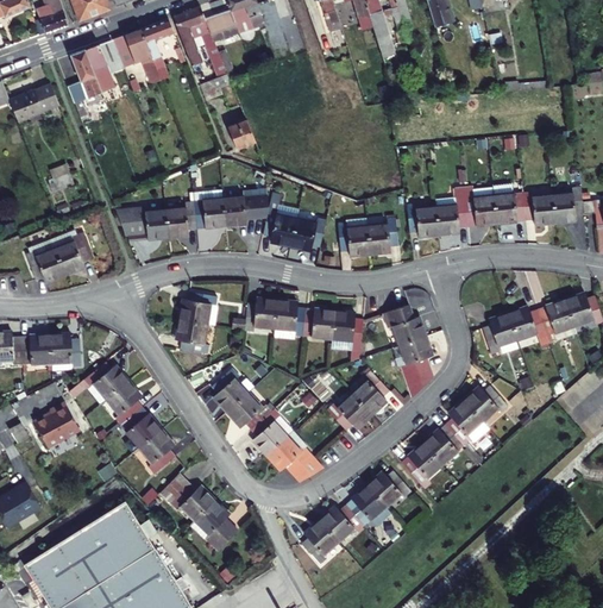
[(10,0),(0,4),(0,24),(19,17),(20,19),(44,10),(41,0),(10,0)]
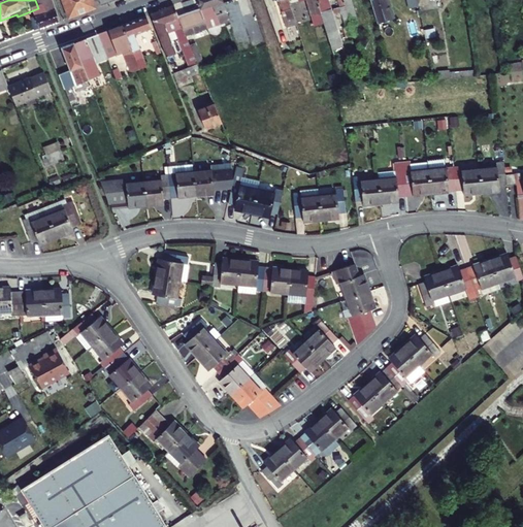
[(50,0),(53,8),(40,12),(46,32),(71,24),(62,0),(50,0)]
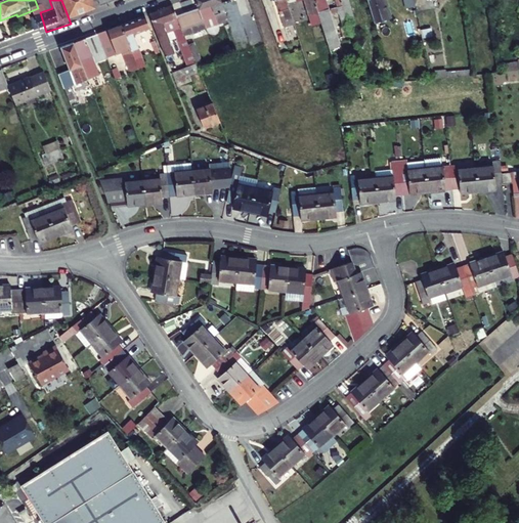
[(72,0),(79,19),(104,10),(102,4),(112,1),(112,0),(72,0)]
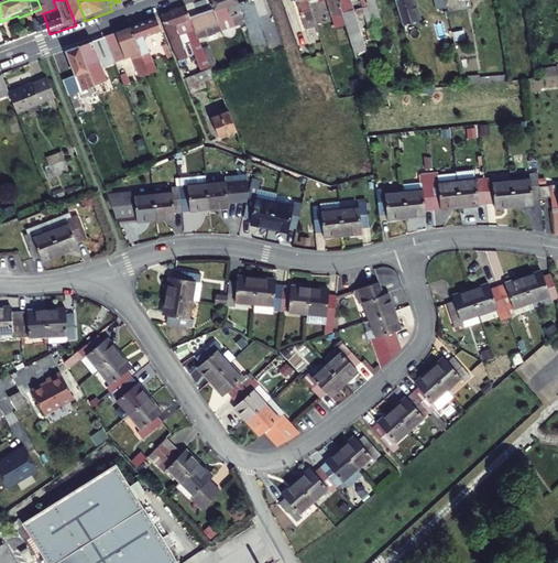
[(230,0),(222,2),(227,14),(203,22),(206,31),(209,42),(256,28),(247,0),(230,0)]
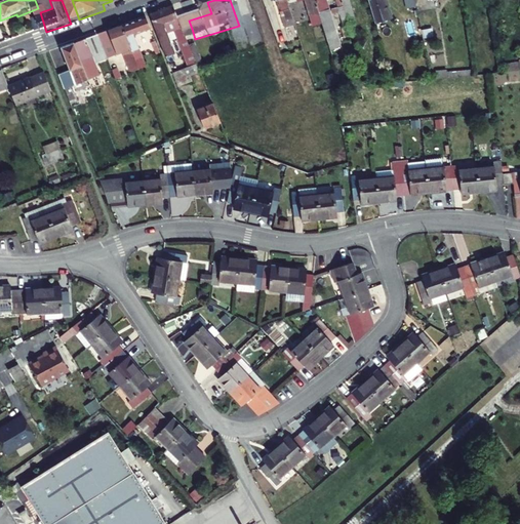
[(289,7),(286,0),(273,0),(276,7),(278,7),(286,32),(295,29),(294,25),(293,19),(289,7)]
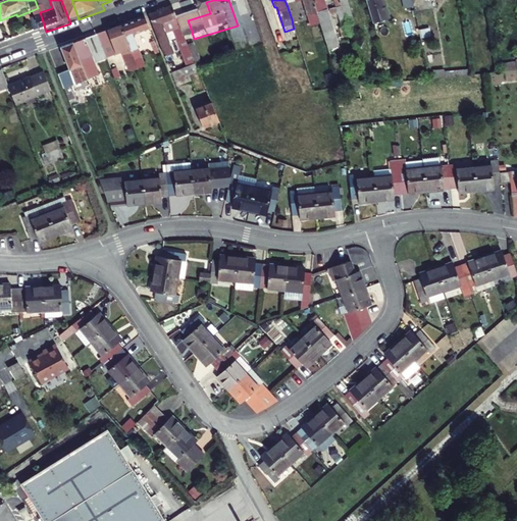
[(313,1),(313,0),(302,0),(309,23),(319,20),(313,1)]
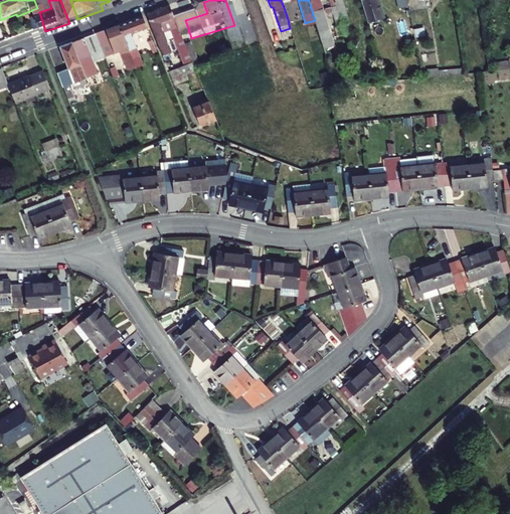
[(315,20),(324,16),(320,0),(313,0),(309,1),(315,20)]
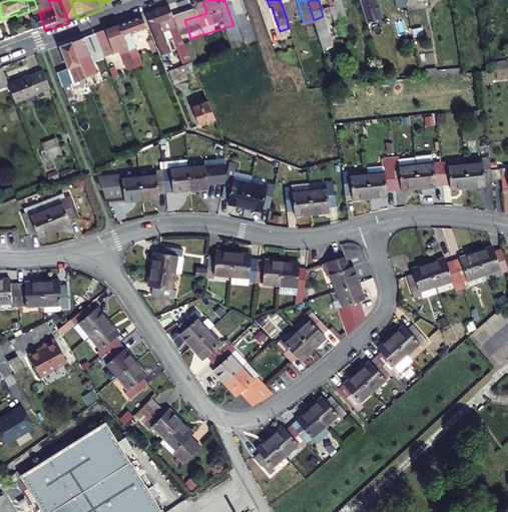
[(327,0),(330,14),(335,13),(332,0),(327,0)]
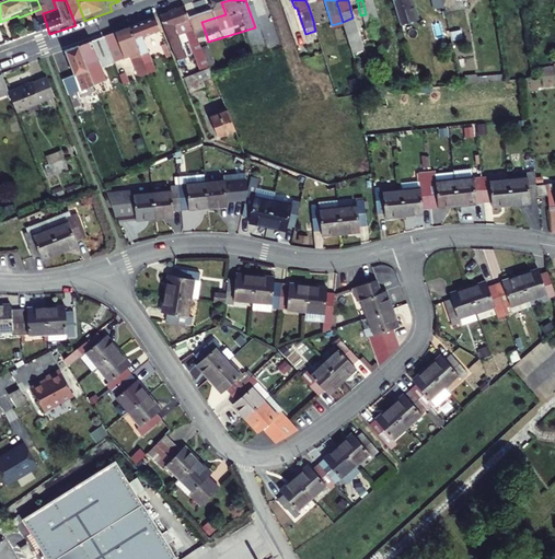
[(372,13),(369,0),(362,0),(366,14),(372,13)]
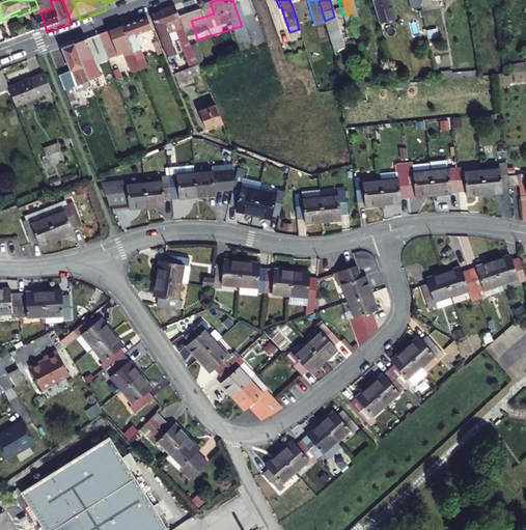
[(371,0),(372,1),(381,30),(395,26),(387,0),(371,0)]
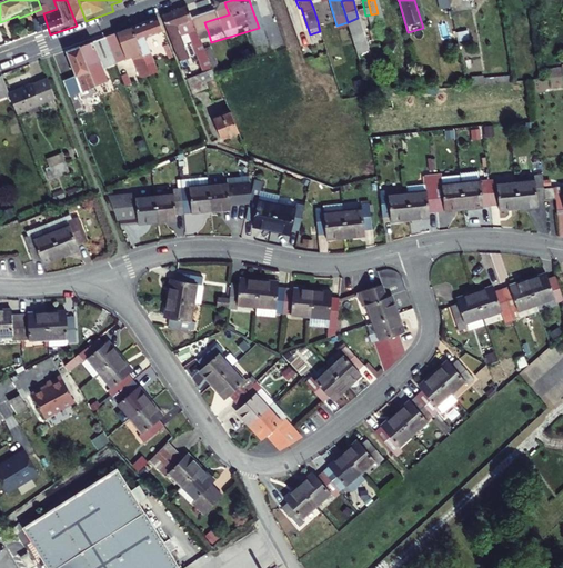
[(443,17),(453,15),(449,0),(441,0),(440,0),(443,17)]
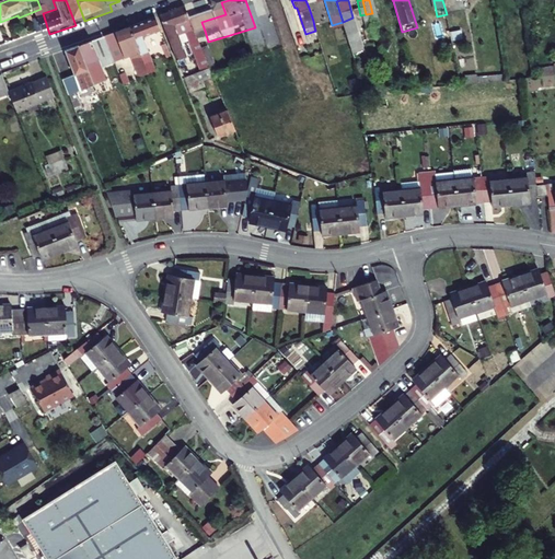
[(321,14),(318,6),(309,8),(313,21),(325,18),(324,13),(321,14)]
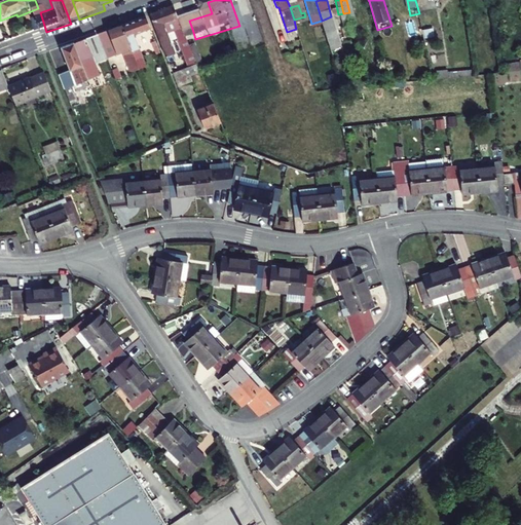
[(184,49),(179,34),(192,29),(189,21),(185,9),(161,17),(174,52),(184,49)]
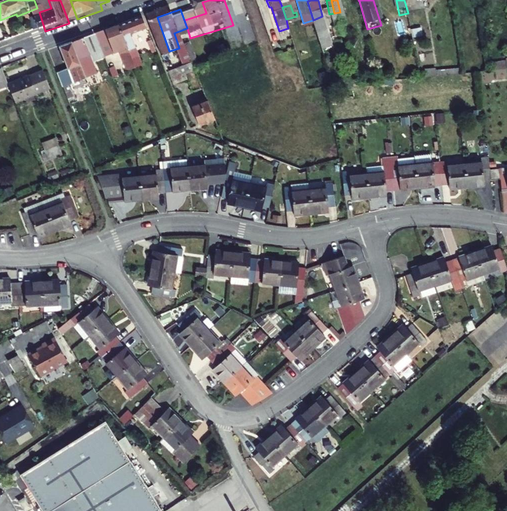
[(158,32),(153,19),(129,28),(143,66),(151,63),(142,38),(158,32)]
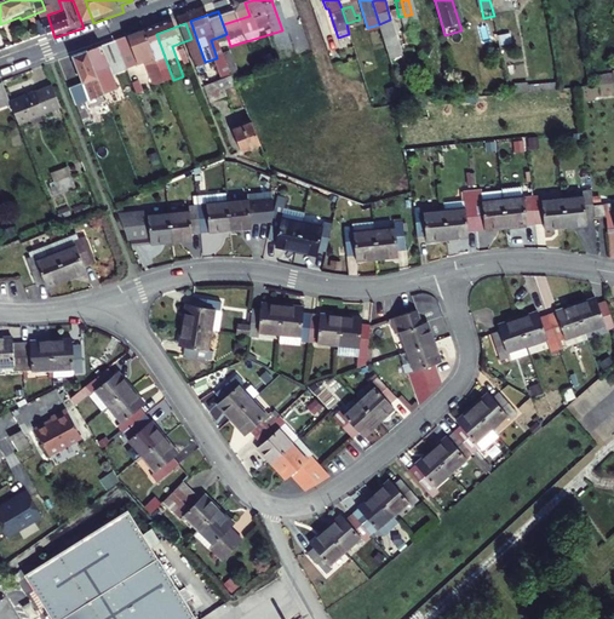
[(0,57),(11,53),(0,32),(0,57)]
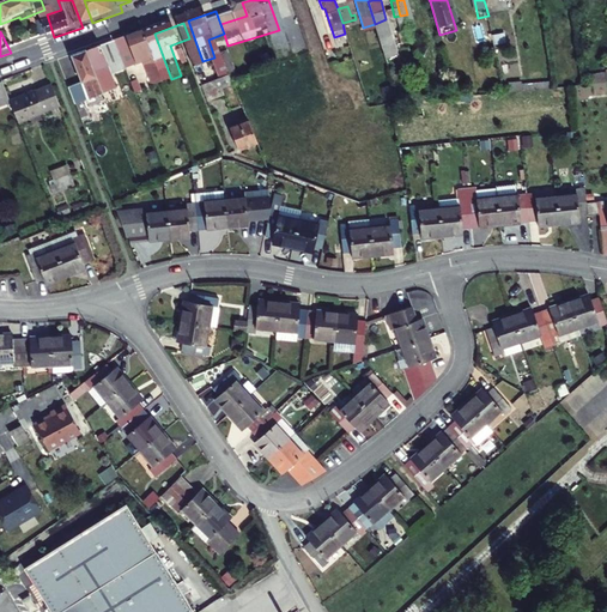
[(171,79),(155,34),(127,44),(138,74),(157,67),(167,91),(175,88),(171,79)]
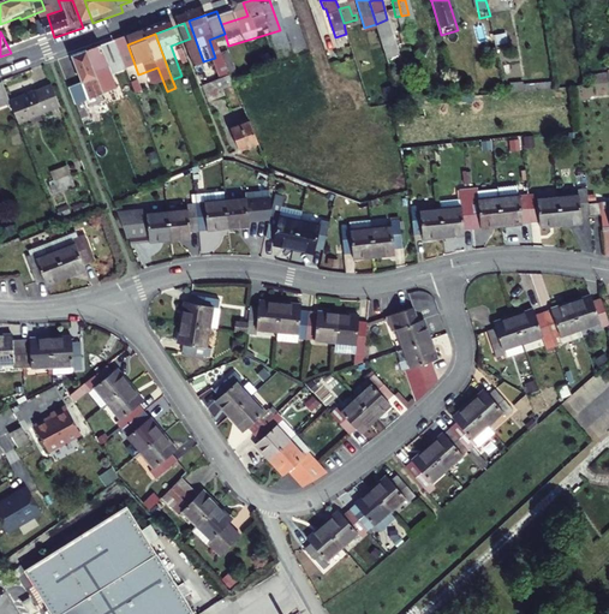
[(138,75),(127,45),(112,49),(124,81),(138,75)]
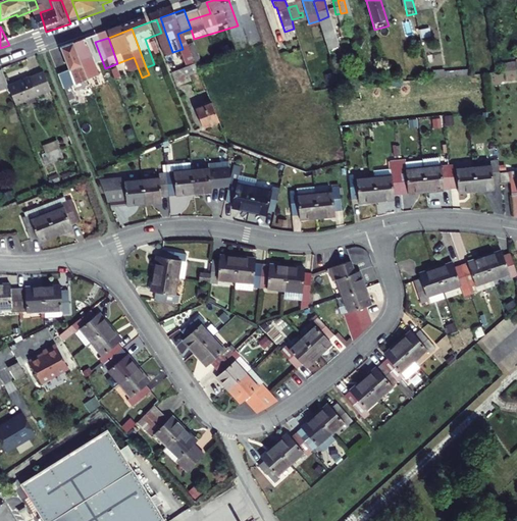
[(105,68),(95,42),(85,46),(91,63),(97,81),(108,76),(105,68)]
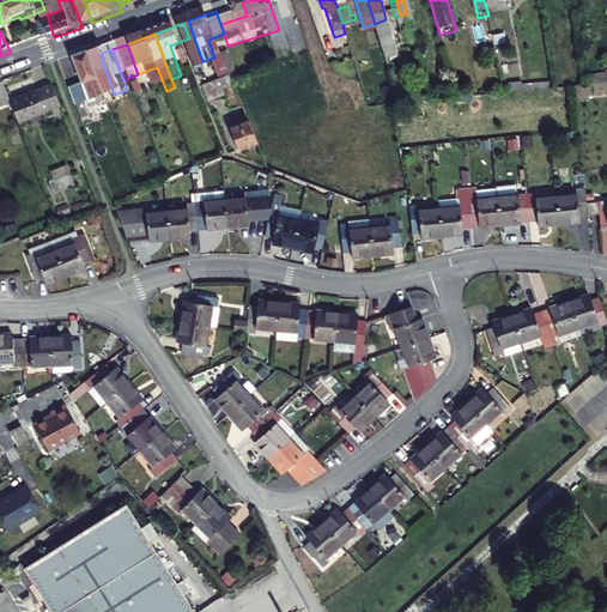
[(113,128),(125,123),(115,97),(114,95),(107,74),(99,54),(83,60),(95,91),(97,90),(102,102),(97,104),(91,90),(82,95),(93,126),(109,120),(113,128)]
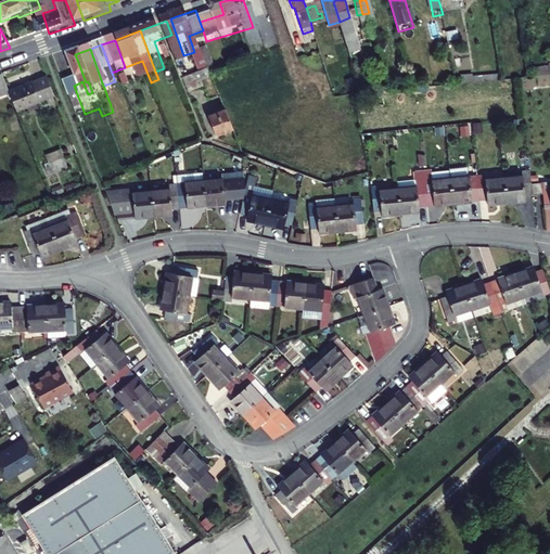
[(67,68),(75,65),(71,55),(63,59),(67,68)]
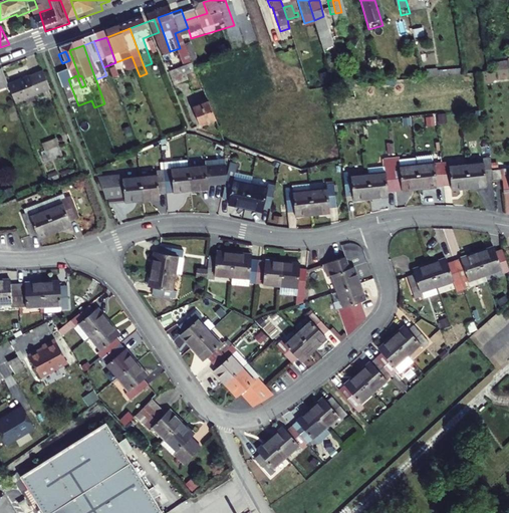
[(152,63),(144,66),(147,73),(155,70),(152,63)]
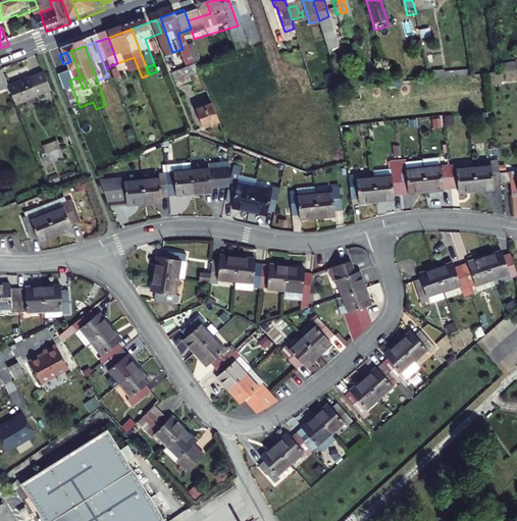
[(182,74),(184,81),(206,72),(205,67),(182,74)]
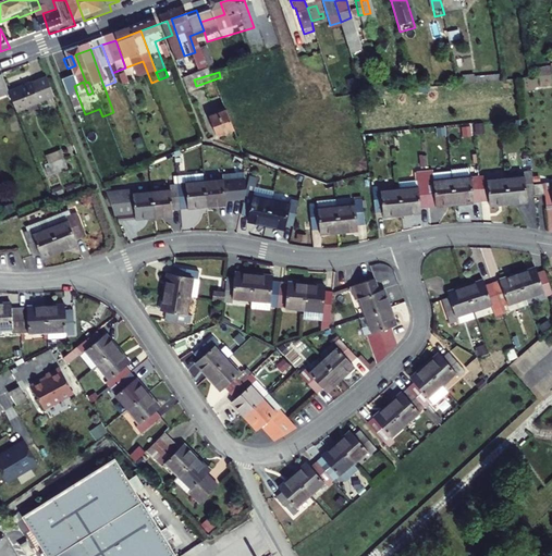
[(17,97),(10,79),(0,83),(0,94),(3,94),(8,106),(2,108),(7,119),(24,112),(17,97)]
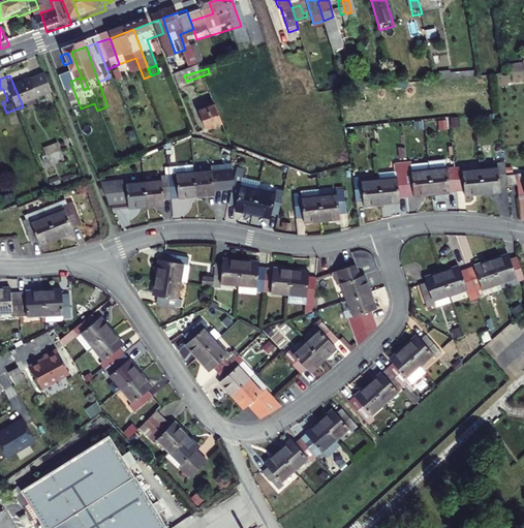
[(62,97),(54,78),(17,92),(23,106),(24,112),(62,97)]
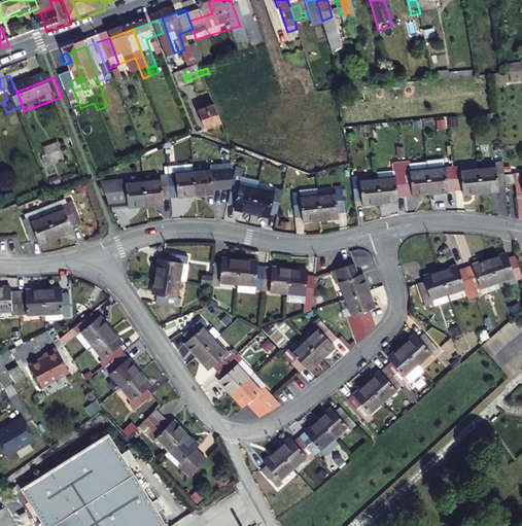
[(203,128),(218,121),(211,102),(196,108),(203,128)]
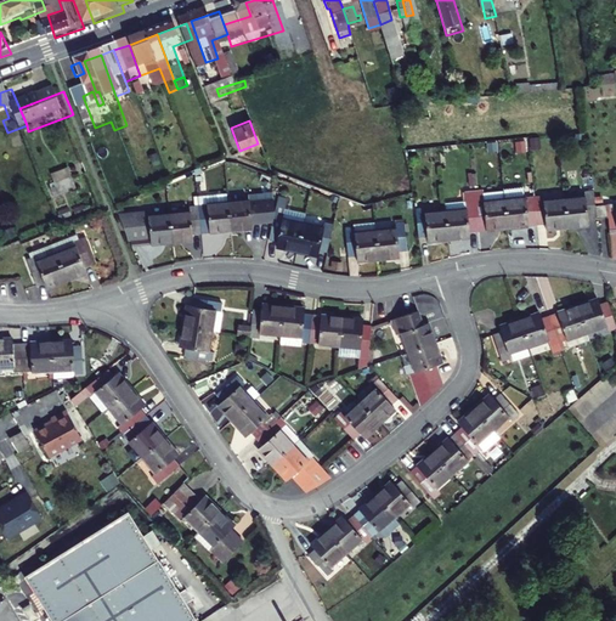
[(74,187),(72,178),(55,184),(58,193),(74,187)]
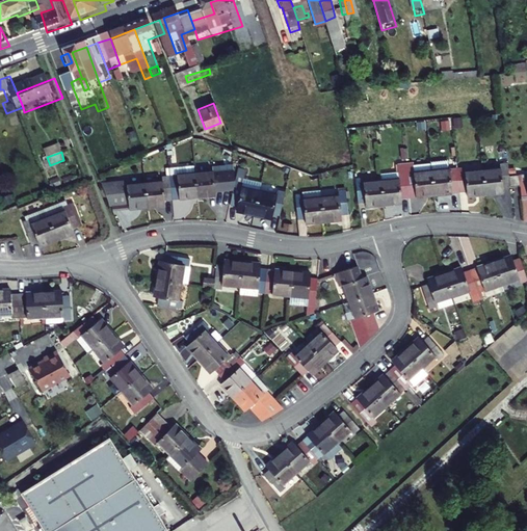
[(448,161),(432,162),(432,171),(436,194),(462,192),(458,168),(449,169),(448,161)]
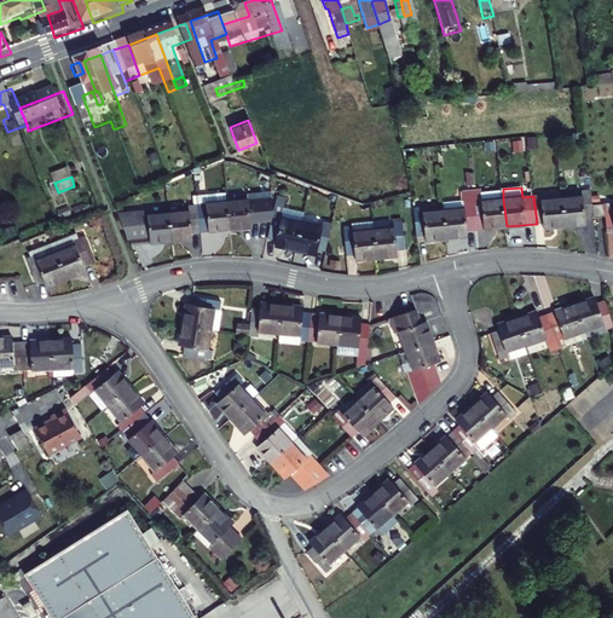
[(466,190),(467,208),(446,211),(449,238),(469,236),(468,230),(476,229),(474,189),(466,190)]
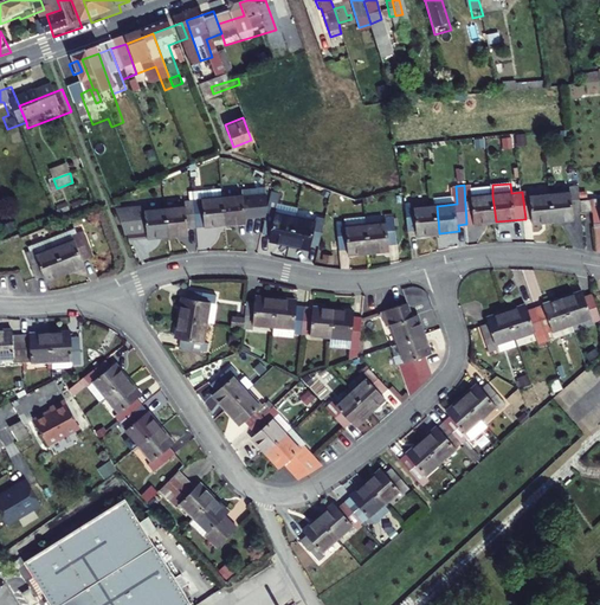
[(473,197),(472,185),(464,185),(466,224),(496,221),(492,195),(473,197)]
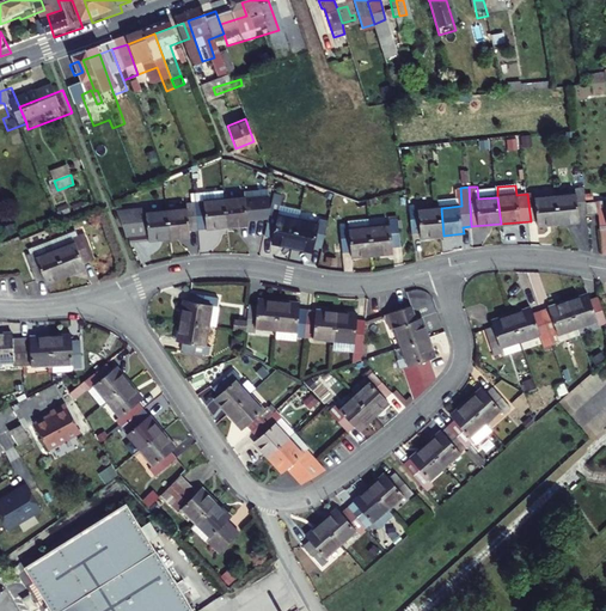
[(580,188),(580,193),(557,195),(559,222),(581,220),(581,217),(589,215),(588,205),(587,188),(580,188)]
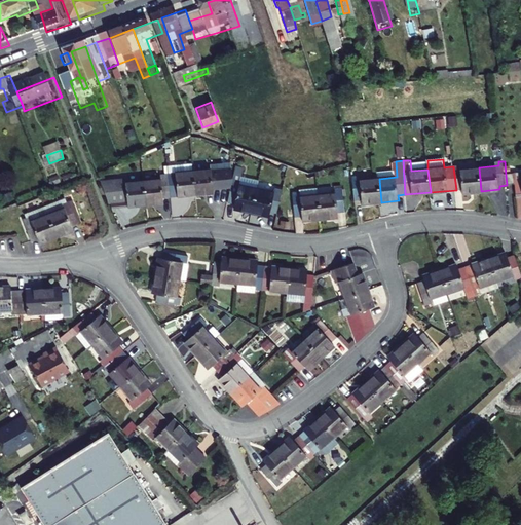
[(215,163),(215,169),(196,171),(198,194),(217,192),(216,187),(223,186),(221,162),(215,163)]
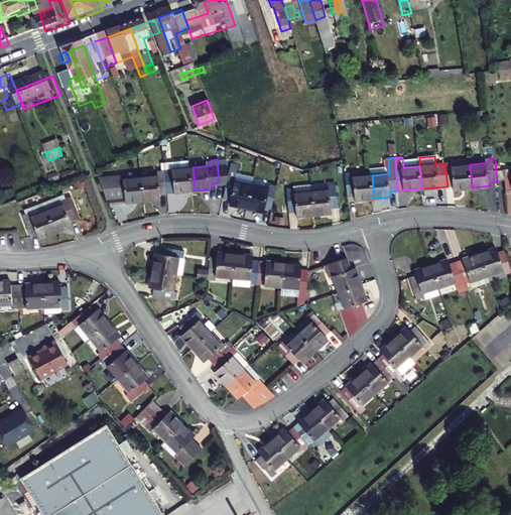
[(193,167),(192,160),(169,162),(170,169),(193,167)]
